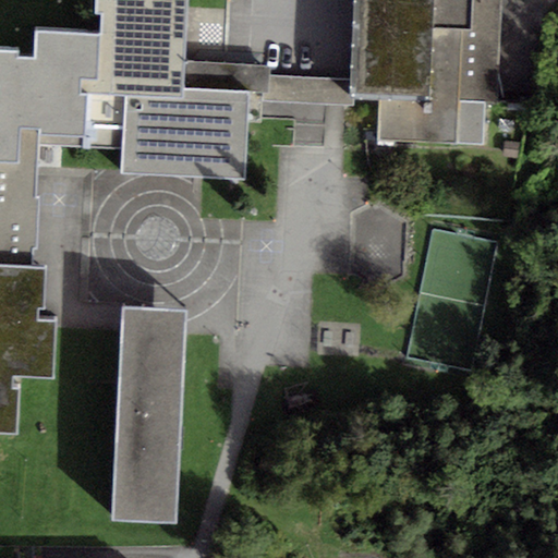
[(187,0),(95,0),(95,14),(101,14),(101,33),(99,81),(82,80),(82,93),(88,93),(124,94),(184,97),(185,61),(187,0)]
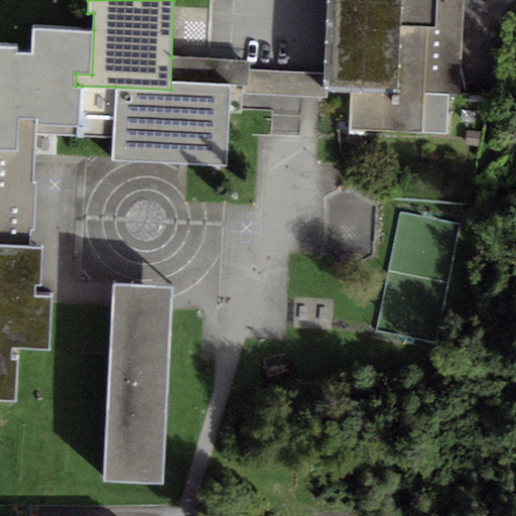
[(328,0),(324,90),(352,92),(398,94),(402,0),(328,0)]
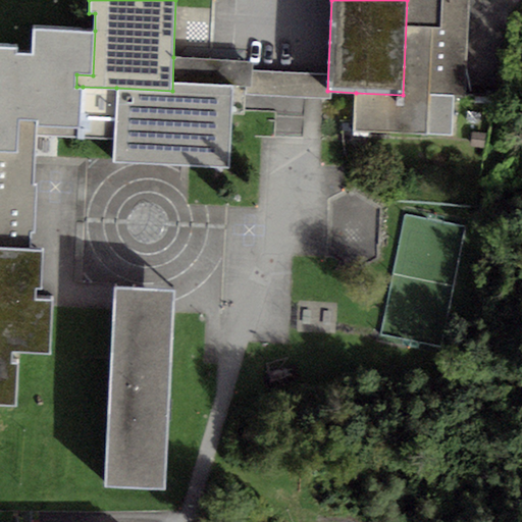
[(407,0),(403,95),(356,93),(354,131),(454,135),(455,97),(466,98),(470,0),(407,0)]
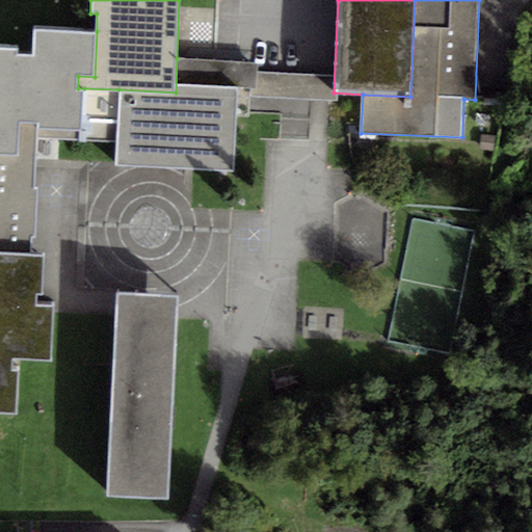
[(95,77),(97,31),(34,28),(33,54),(19,53),(19,48),(0,47),(0,154),(19,155),(20,122),(38,123),(38,138),(82,140),(84,88),(78,88),(78,76),(95,77)]
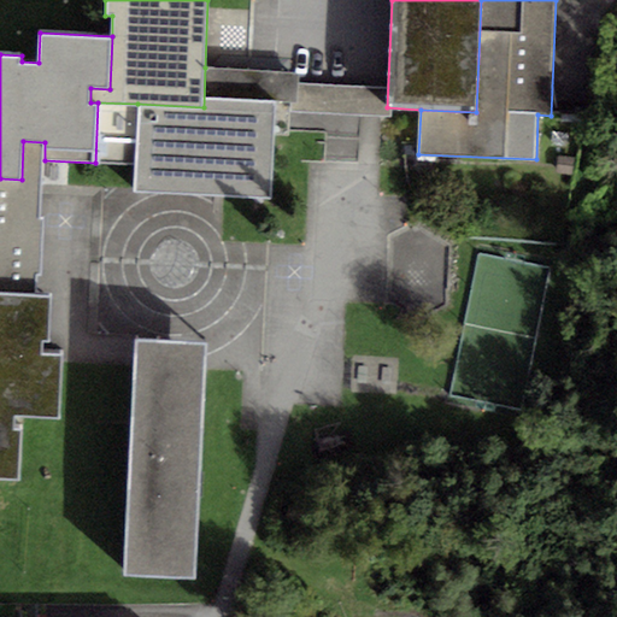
[(205,68),(204,107),(137,104),(98,103),(95,163),(136,164),(135,191),(270,197),(274,103),(298,104),(299,72),(205,68)]
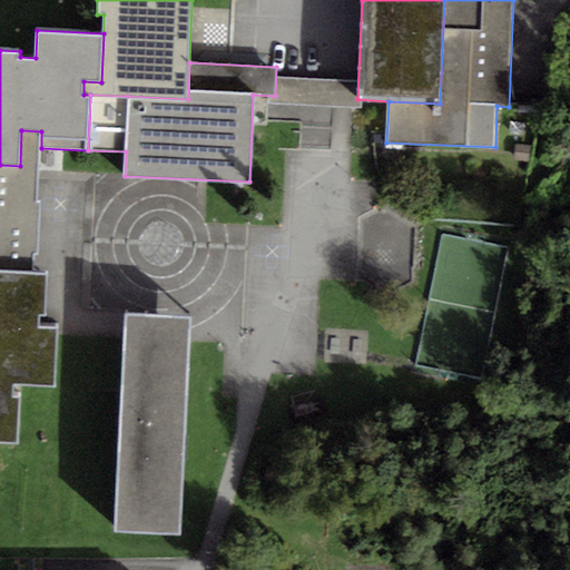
[(20,166),(0,165),(0,269),(33,272),(33,254),(38,254),(41,202),(38,202),(41,148),(41,131),(21,130),(20,166)]
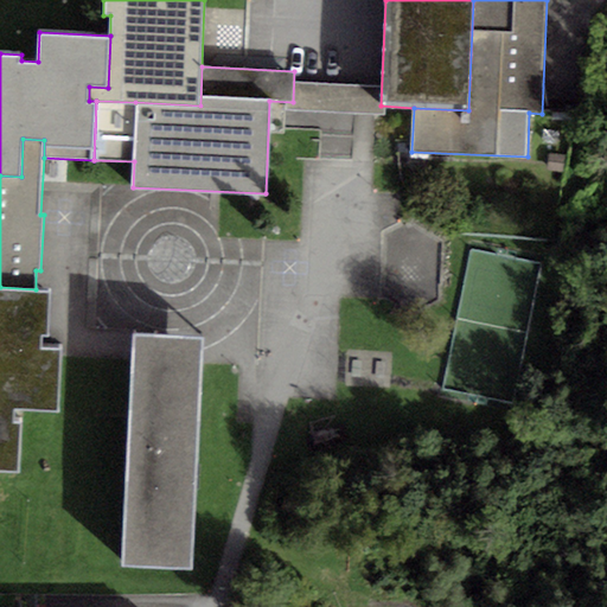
[(36,289),(0,287),(0,470),(20,472),(23,409),(59,410),(62,346),(42,345),(42,334),(49,334),(51,289),(36,289)]
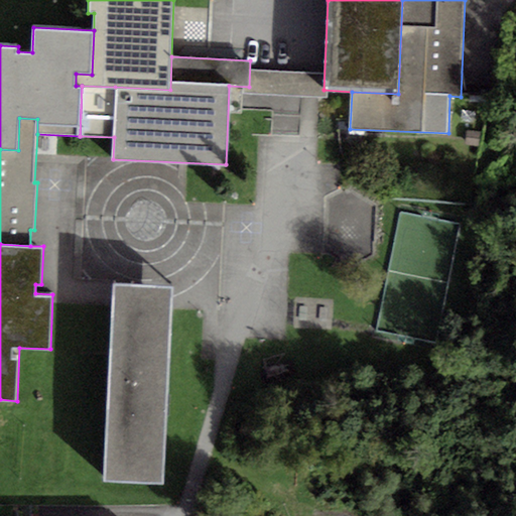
[(173,287),(114,284),(104,481),(163,484),(173,287)]
